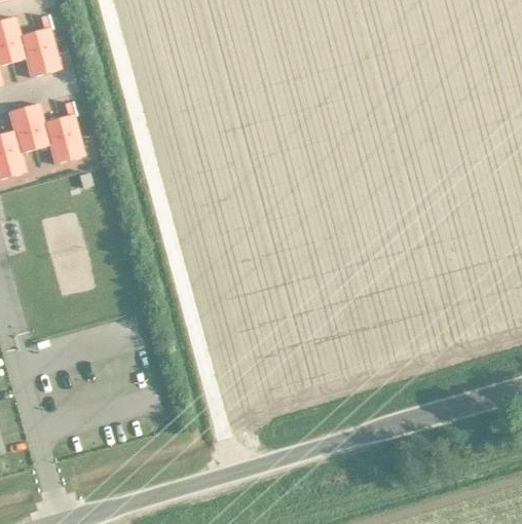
[(40,45),(36,31),(21,35),(15,16),(1,21),(8,47),(24,44),(25,49),(40,45)]
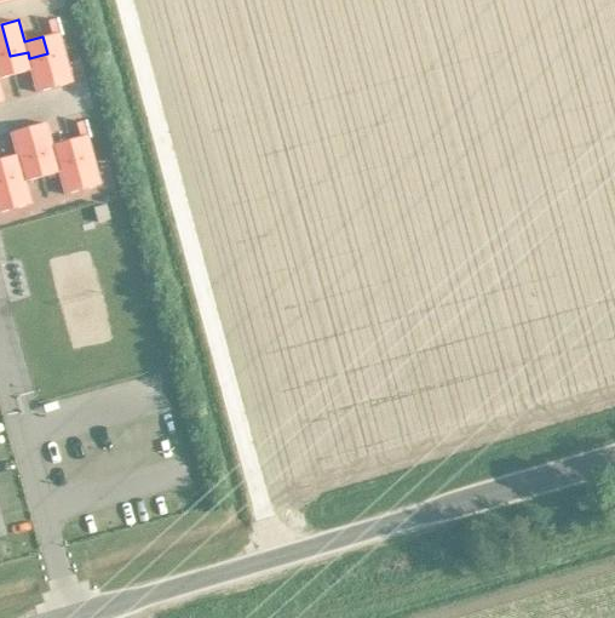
[(0,58),(10,56),(1,24),(0,24),(0,58)]
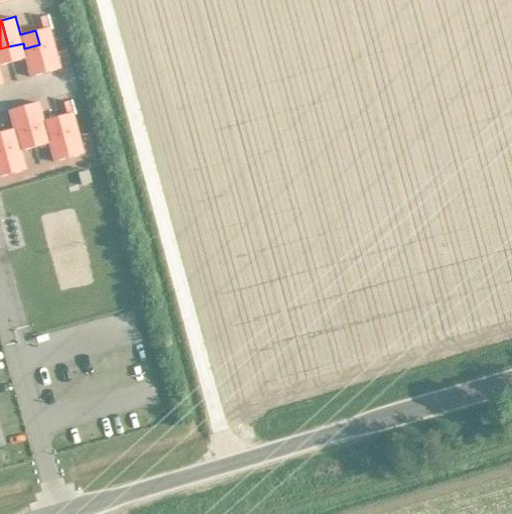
[(39,44),(46,72),(60,68),(49,26),(35,30),(39,44)]
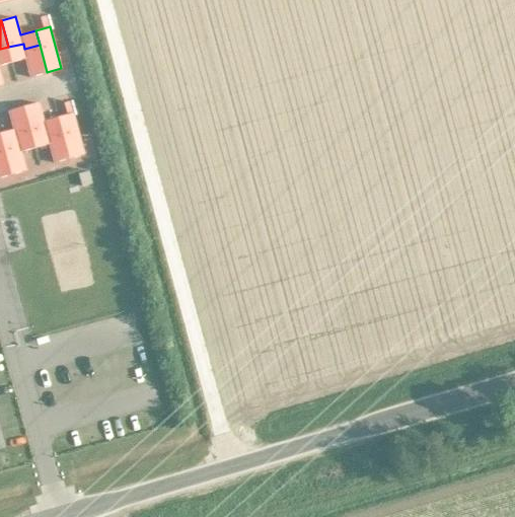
[(23,44),(8,47),(12,61),(26,58),(31,76),(47,72),(40,45),(24,49),(23,44)]
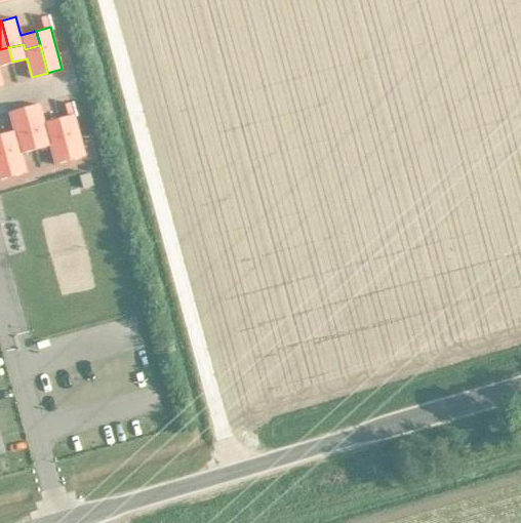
[(0,74),(0,65),(12,62),(8,47),(0,49),(0,85),(3,85),(0,74)]
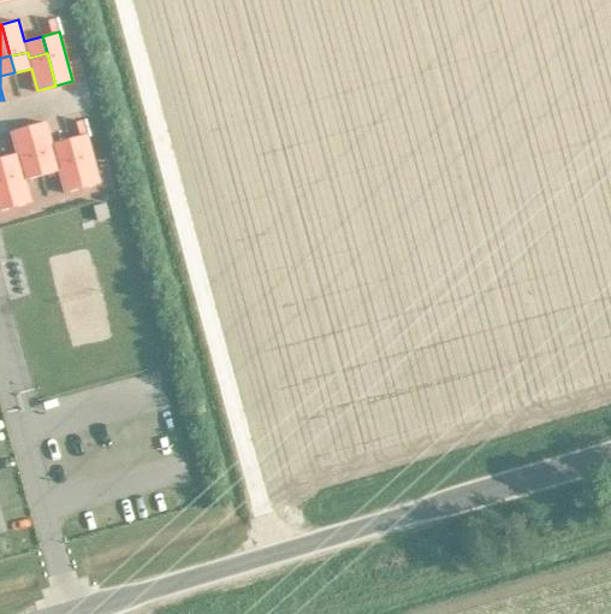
[(75,155),(70,139),(53,143),(47,120),(29,125),(37,155),(37,158),(55,153),(57,160),(72,155),(75,155)]
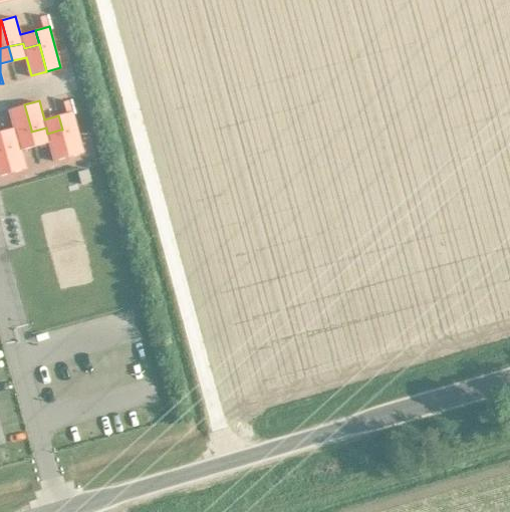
[(0,132),(4,146),(9,144),(19,142),(17,136),(31,132),(31,130),(24,104),(10,108),(15,128),(0,132)]
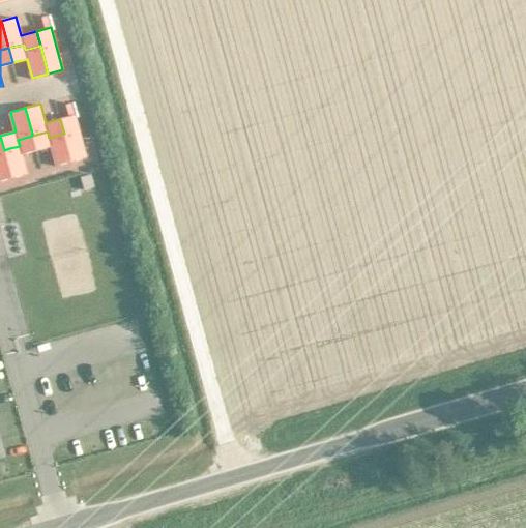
[(60,119),(64,134),(71,160),(87,156),(75,115),(60,119)]
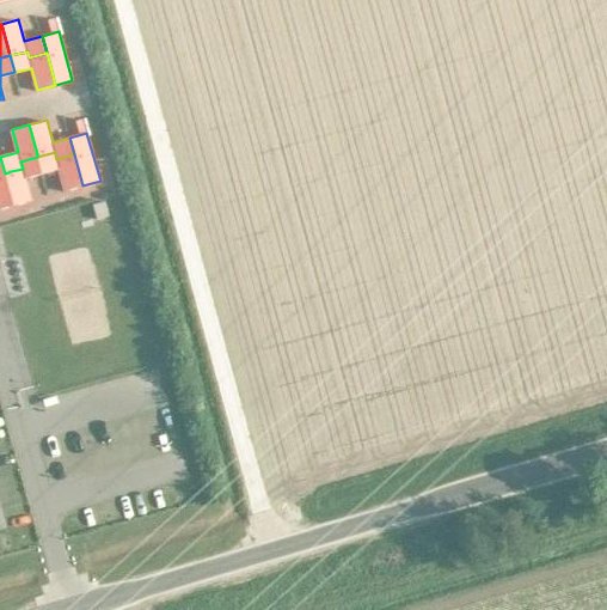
[(66,190),(80,187),(83,185),(74,154),(72,154),(56,159),(55,152),(37,157),(42,174),(60,169),(66,190)]
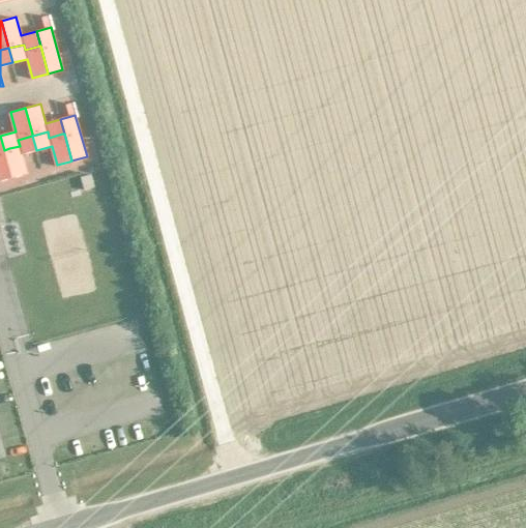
[(0,180),(12,177),(4,150),(0,136),(0,135),(0,180)]
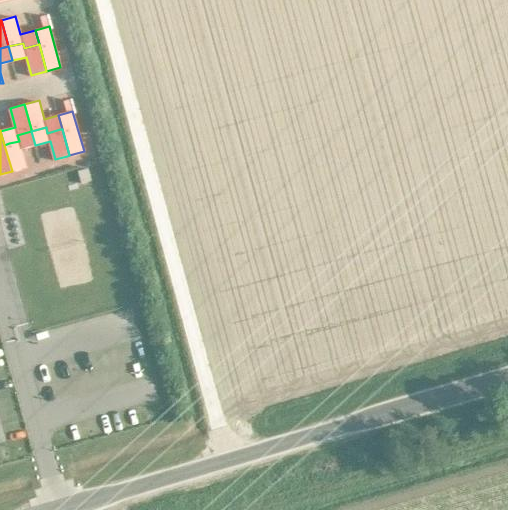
[(9,143),(4,145),(12,171),(16,170),(26,167),(21,149),(35,145),(31,131),(17,135),(19,141),(9,143)]
